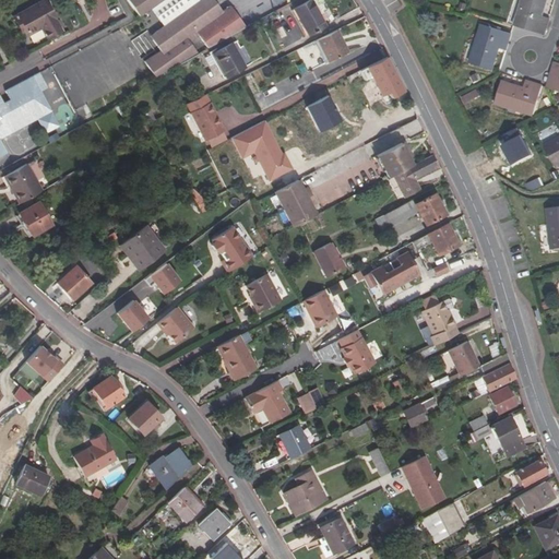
[(62,32),(45,0),(43,0),(13,16),(19,26),(23,25),(28,35),(42,28),(48,39),(62,32)]
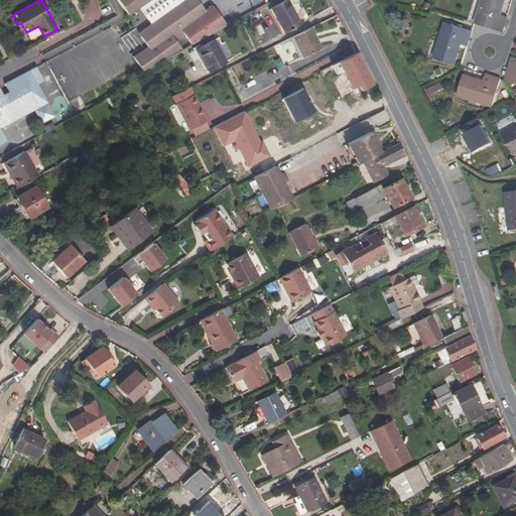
[(144,72),(155,65),(182,49),(175,39),(185,31),(186,30),(196,42),(226,25),(212,5),(205,11),(197,0),(186,0),(184,2),(174,9),(167,0),(147,0),(143,3),(142,1),(142,0),(117,0),(127,15),(138,7),(151,25),(139,34),(145,44),(147,47),(144,49),(142,46),(131,53),(144,72)]
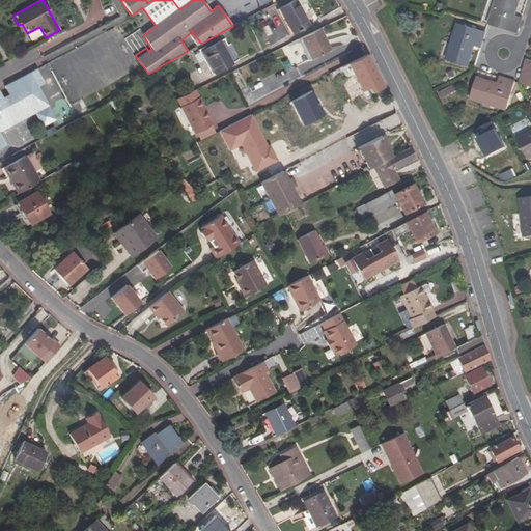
[(172,0),(179,9),(190,2),(188,0),(172,0)]
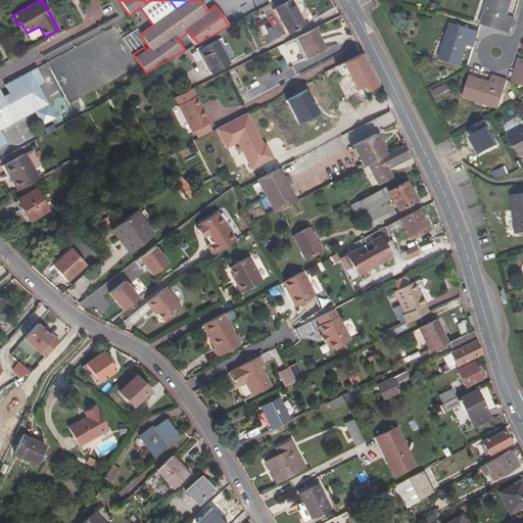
[(288,33),(304,24),(291,0),(289,0),(275,8),(288,33)]
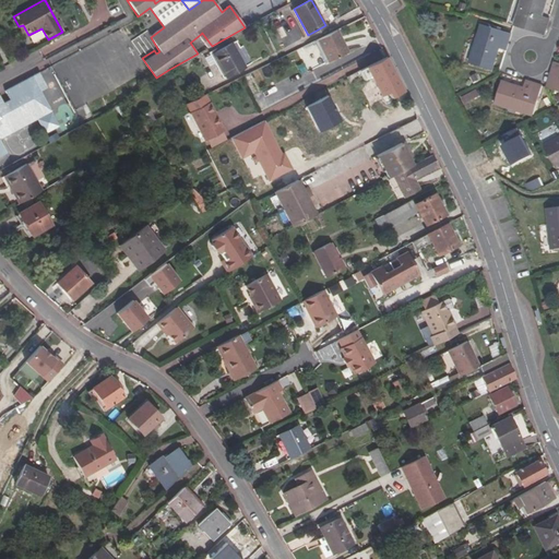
[(522,0),(515,26),(544,35),(547,24),(549,19),(540,15),(545,0),(522,0)]
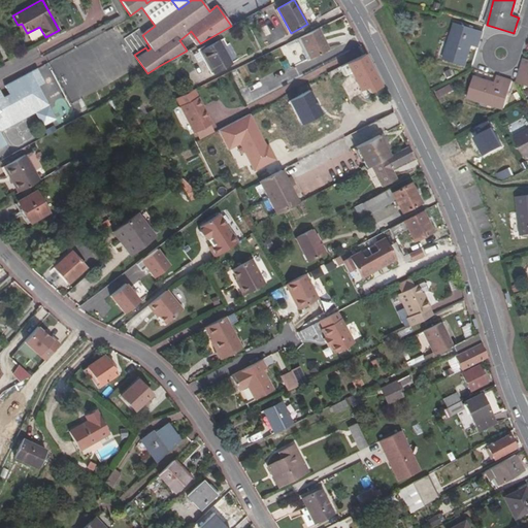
[(479,47),(483,32),(456,23),(444,60),(463,65),(470,45),(479,47)]
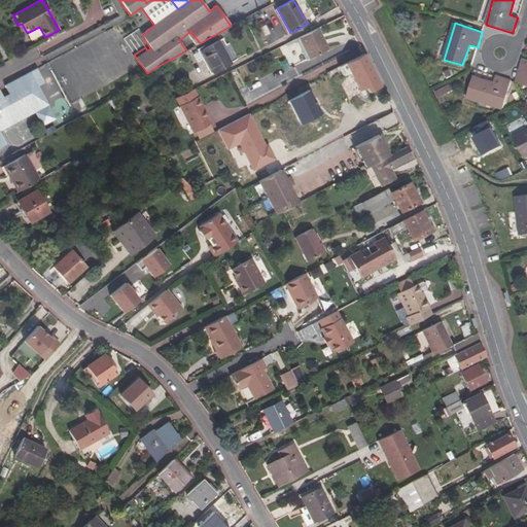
[(317,28),(299,37),(310,59),(327,49),(317,28)]
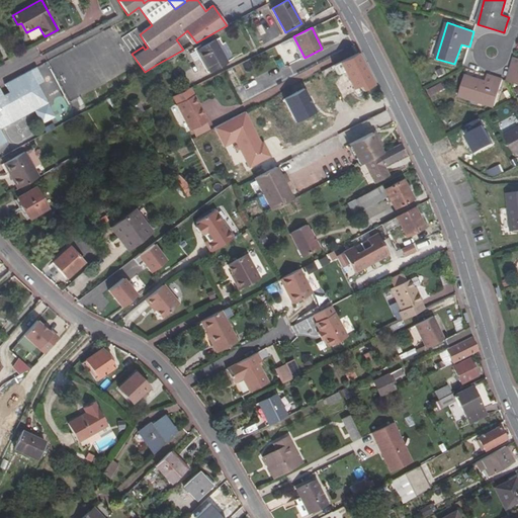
[(136,30),(122,36),(128,50),(142,44),(136,30)]
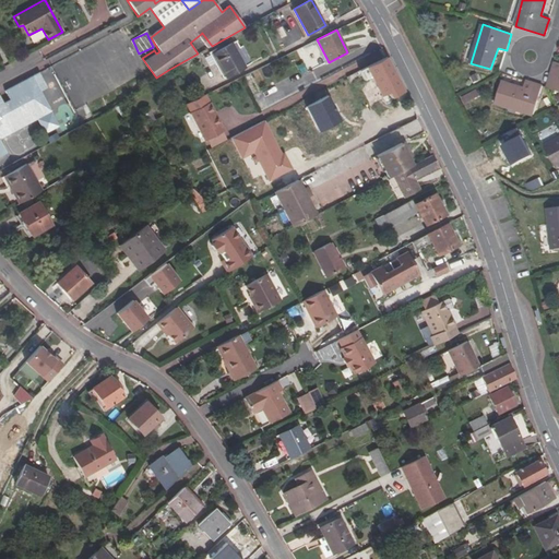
[(245,67),(232,43),(212,55),(225,78),(245,67)]
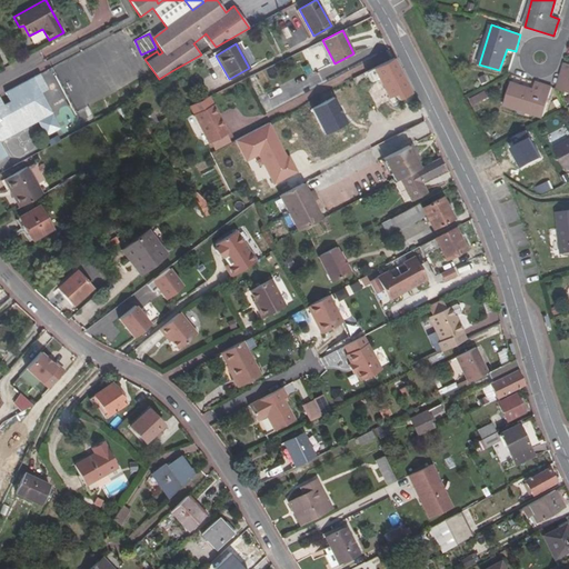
[(393,58),(366,72),(371,82),(385,76),(398,99),(410,92),(393,58)]
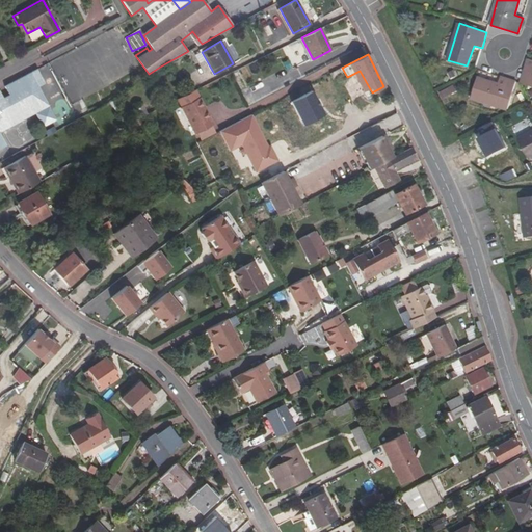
[(531,60),(527,58),(520,82),(531,86),(531,60)]
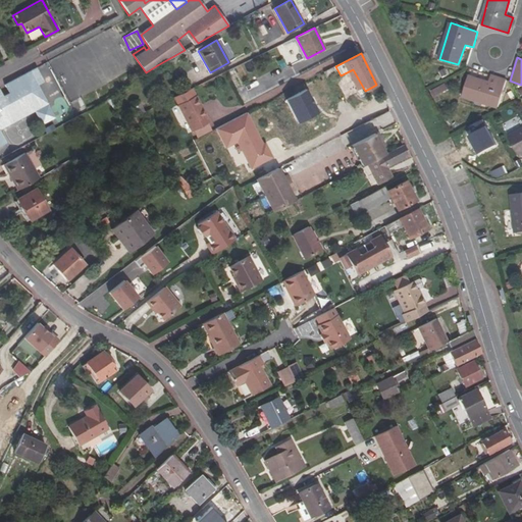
[(0,145),(6,143),(0,132),(0,124),(1,123),(0,121),(2,120),(3,121),(4,122),(5,123),(7,123),(21,117),(22,116),(23,115),(23,113),(20,108),(27,105),(29,109),(29,110),(31,110),(33,110),(45,103),(36,85),(42,82),(35,68),(5,85),(9,93),(2,96),(0,93),(0,145)]
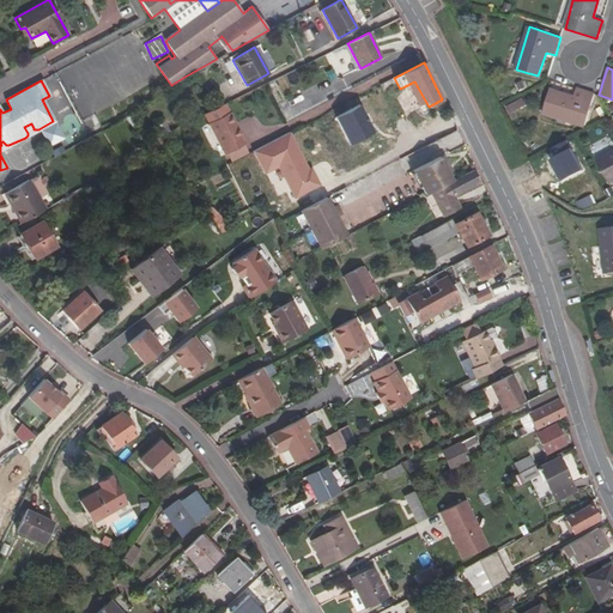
[(594,93),(577,89),(574,97),(550,90),(542,113),(584,126),(594,93)]
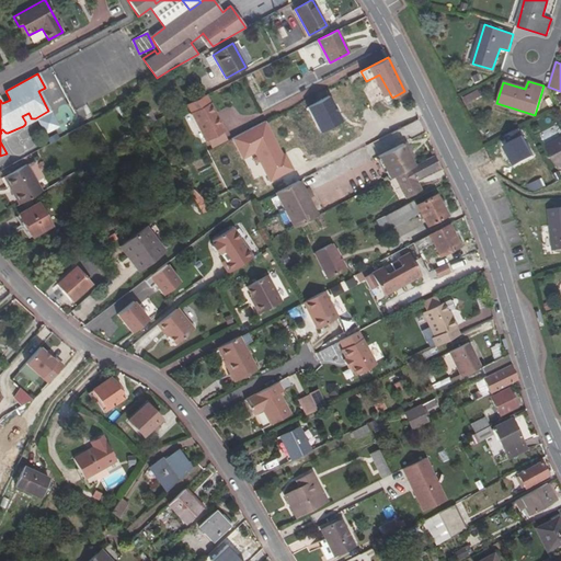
[(479,90),(462,95),(466,103),(481,98),(479,90)]
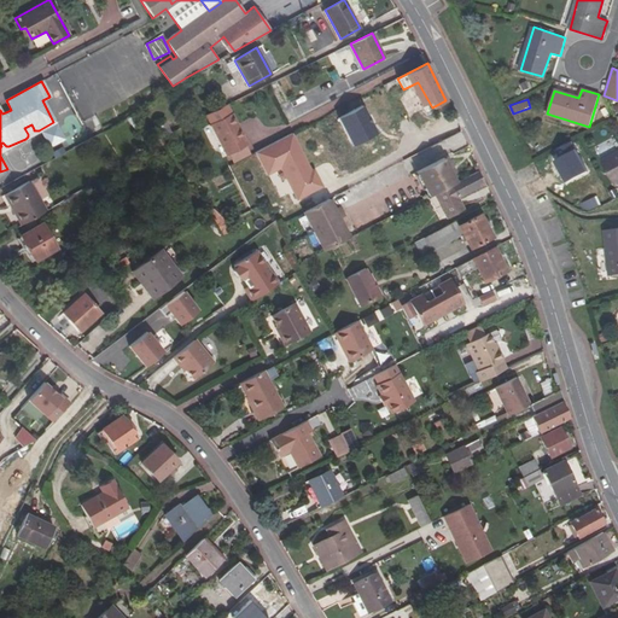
[(289,121),(299,116),(293,104),(283,109),(289,121)]
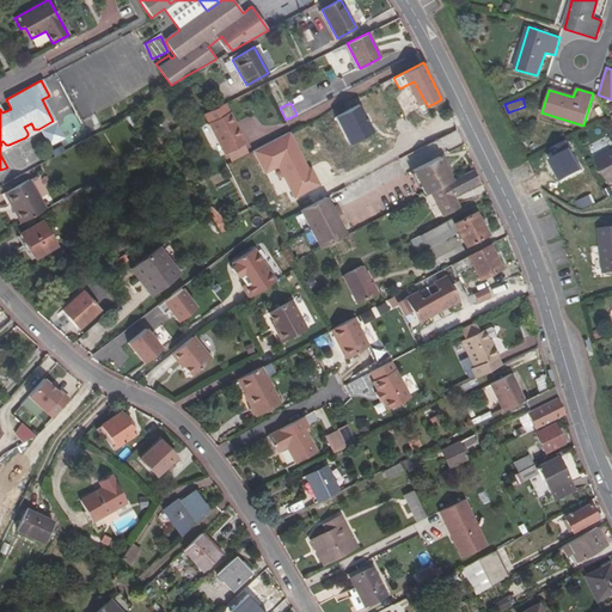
[(203,114),(224,154),(226,153),(244,144),(233,124),(236,123),(230,111),(228,111),(225,104),(203,114)]
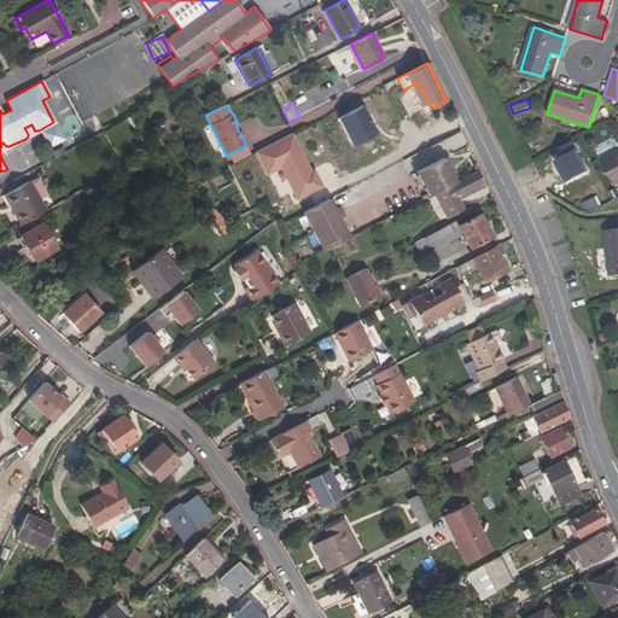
[(419,152),(432,145),(418,117),(413,120),(415,122),(407,127),(412,134),(410,135),(419,152)]
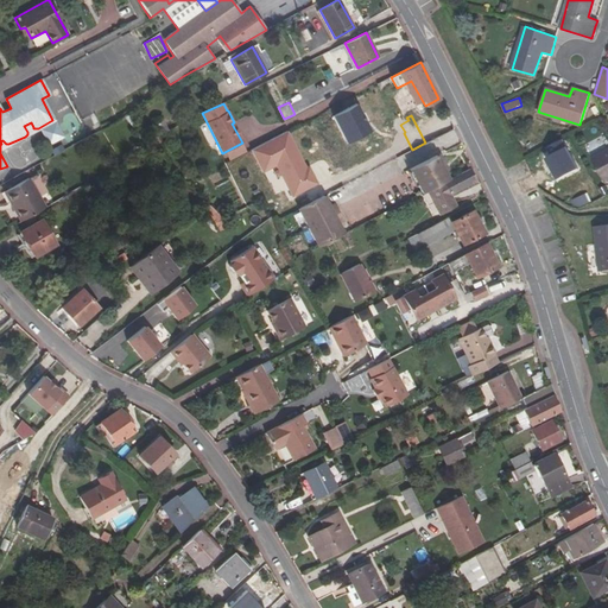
[(162,119),(147,126),(153,138),(168,131),(162,119)]
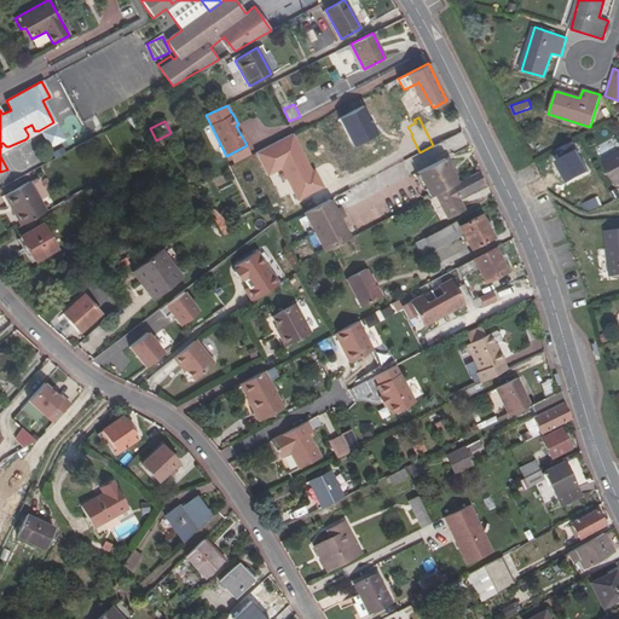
[(238,125),(236,126),(247,145),(248,145),(238,125)]
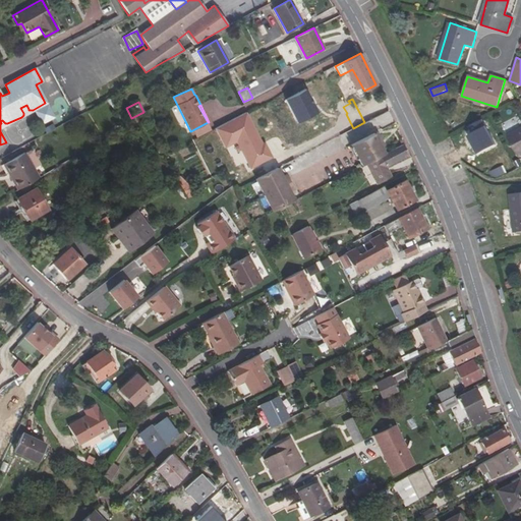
[(53,117),(47,106),(36,112),(42,124),(53,117)]
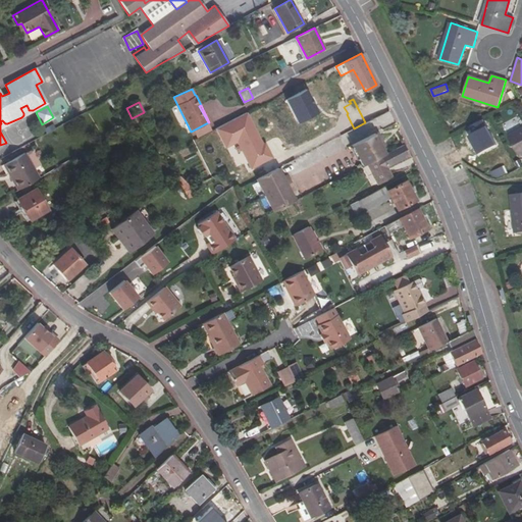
[(208,122),(193,131),(197,137),(211,129),(208,122)]
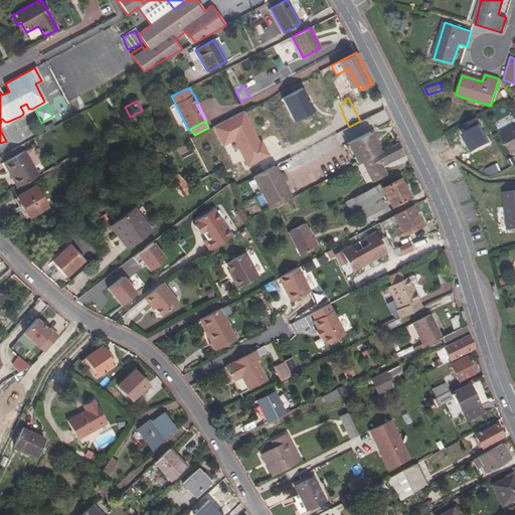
[(514,127),(501,135),(512,154),(514,152),(514,127)]
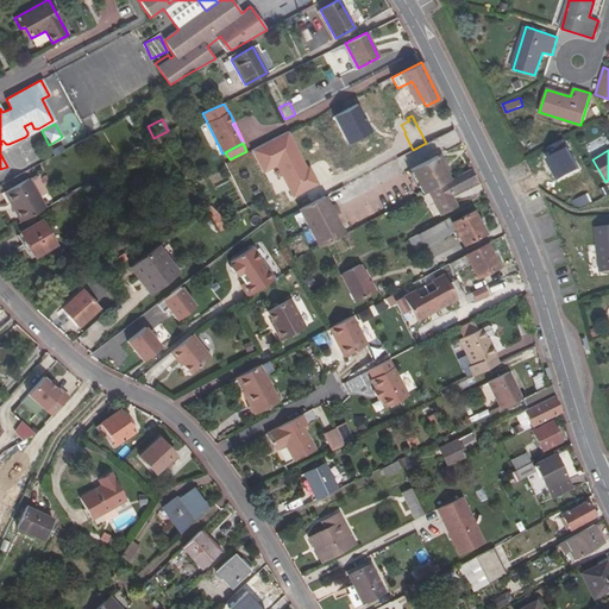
[(439,154),(437,156),(445,171),(447,170),(439,154)]
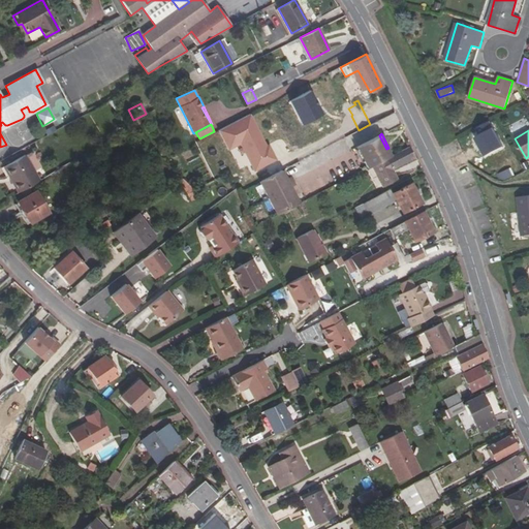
[(390,156),(386,149),(379,135),(374,137),(383,155),(373,160),(365,143),(355,148),(367,168),(371,165),(390,156)]
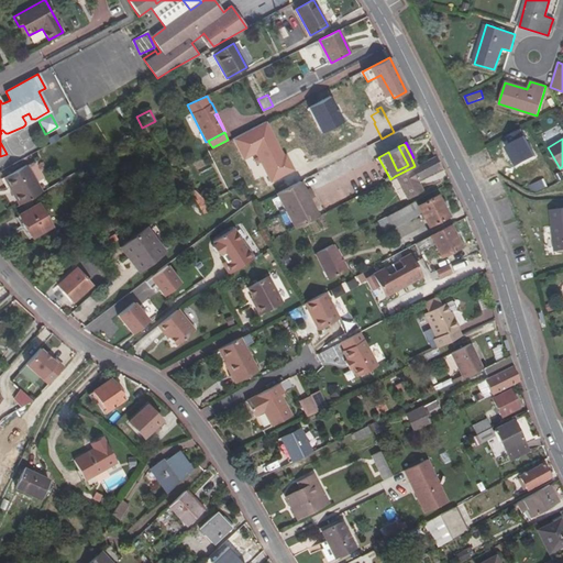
[(408,165),(398,146),(388,152),(397,170),(408,165)]
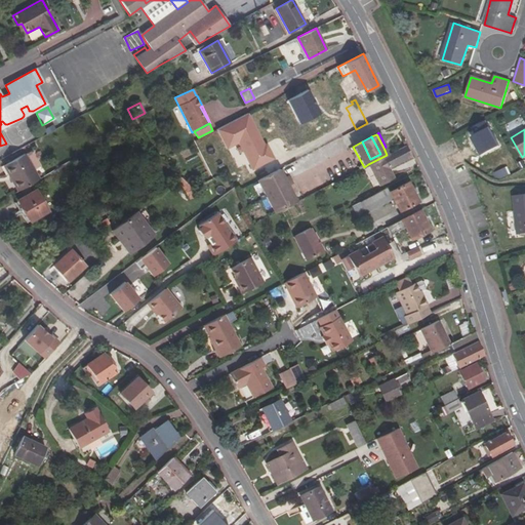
[(392,176),(388,168),(410,156),(405,146),(403,147),(387,155),(368,164),(378,184),(392,176)]
